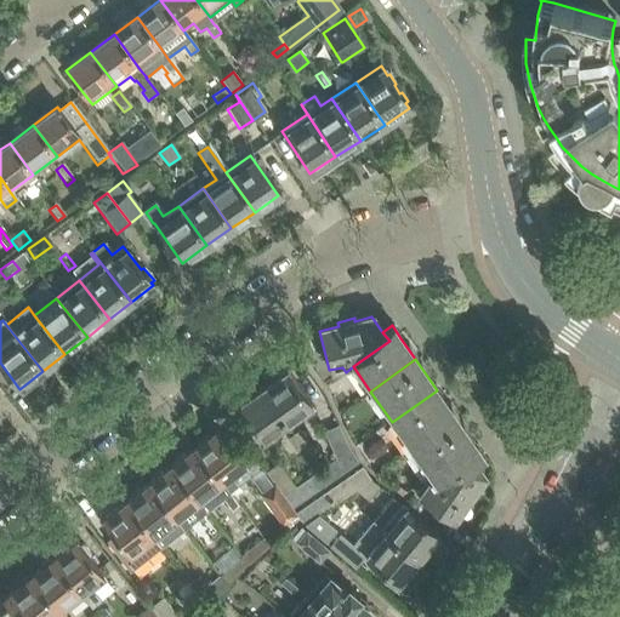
[(259,390),(288,430),(313,411),(285,371),(259,390)]
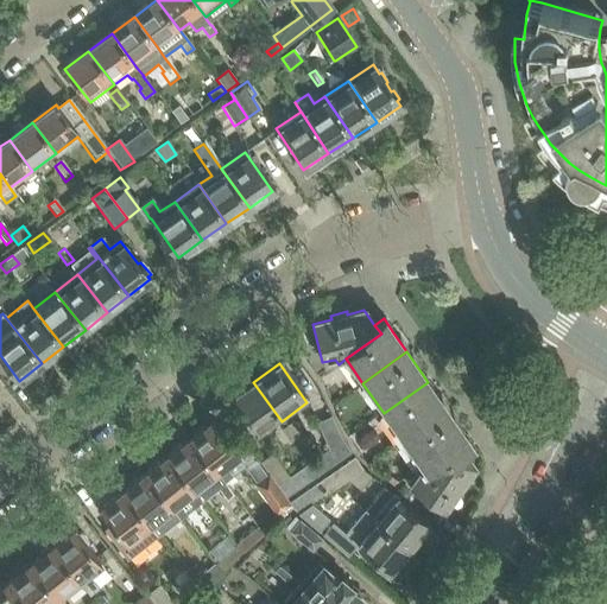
[(255,439),(282,421),(253,382),(228,400),(255,439)]
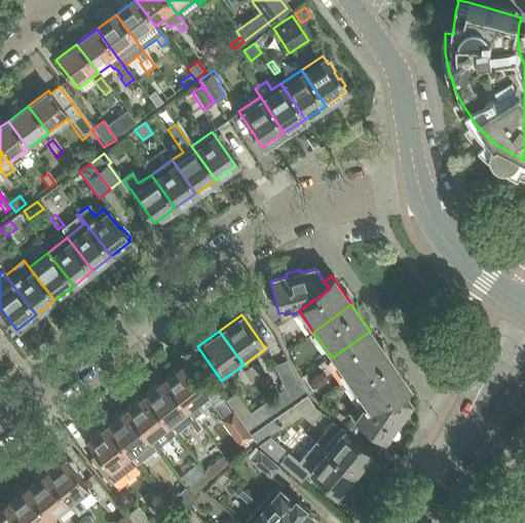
[(387,356),(375,337),(370,331),(332,358),(349,382),(387,356)]
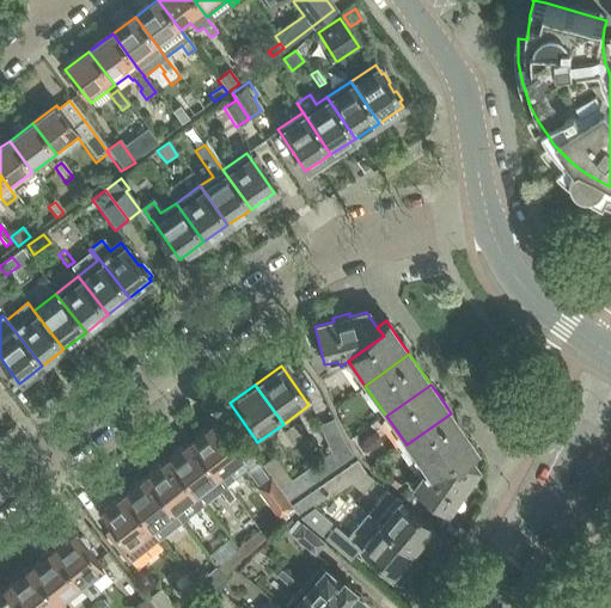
[(476,449),(468,437),(451,413),(407,444),(425,470),(460,444),(468,455),(476,449)]
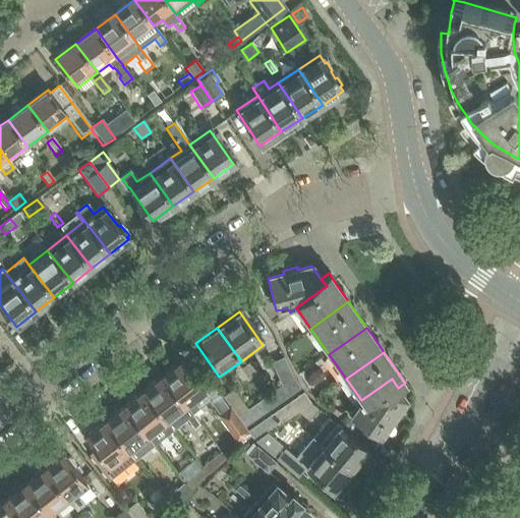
[(285,385),(292,380),(283,360),(271,365),(280,388),(278,390),(285,385)]
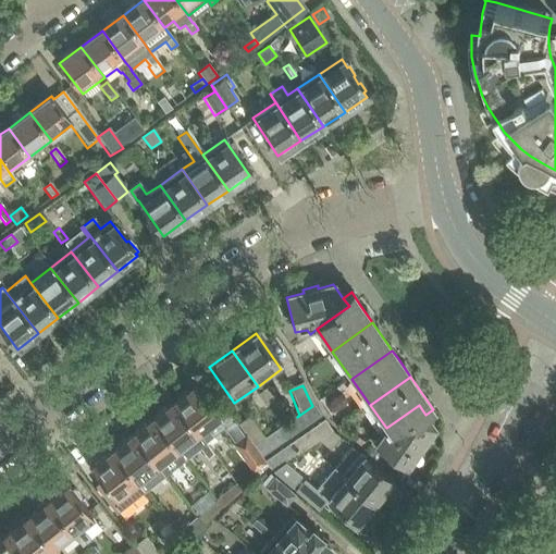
[(262,392),(270,404),(278,398),(269,388),(262,392)]
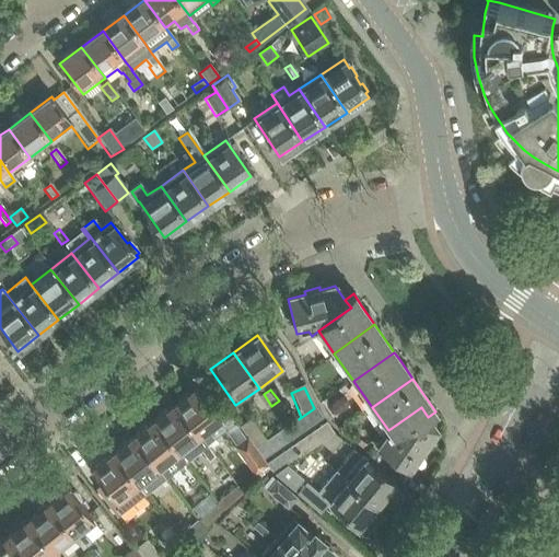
[(218,433),(212,426),(218,421),(194,391),(174,407),(205,448),(206,447),(218,438),(218,433)]
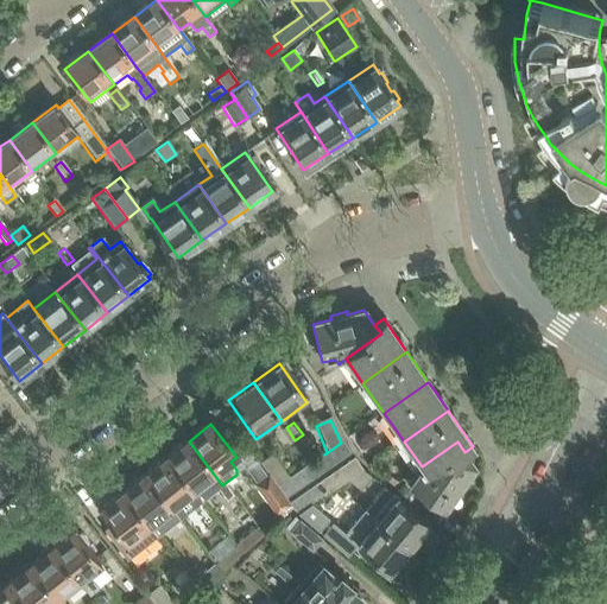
[(290,444),(295,440),(286,427),(280,431),(290,444)]
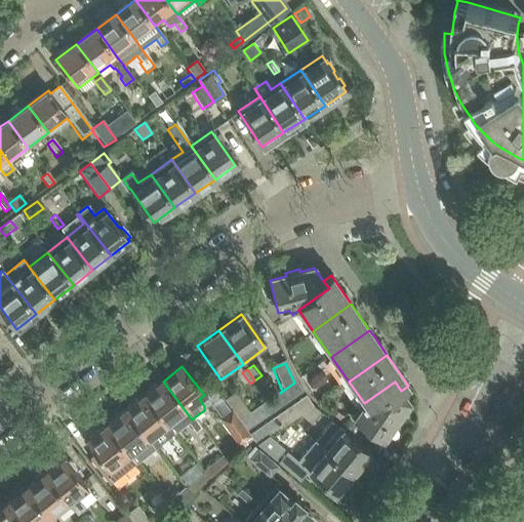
[(193,418),(192,419),(163,382),(144,396),(171,432),(173,435),(188,423),(196,434),(202,429),(193,418)]
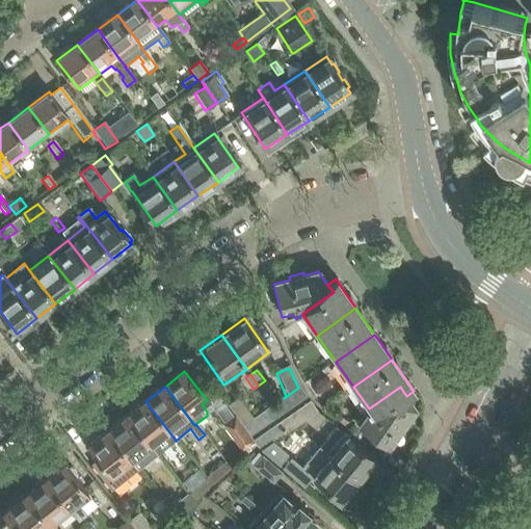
[(416,408),(406,396),(400,387),(369,408),(363,414),(366,417),(359,426),(388,447),(397,433),(400,435),(409,423),(406,421),(416,408)]
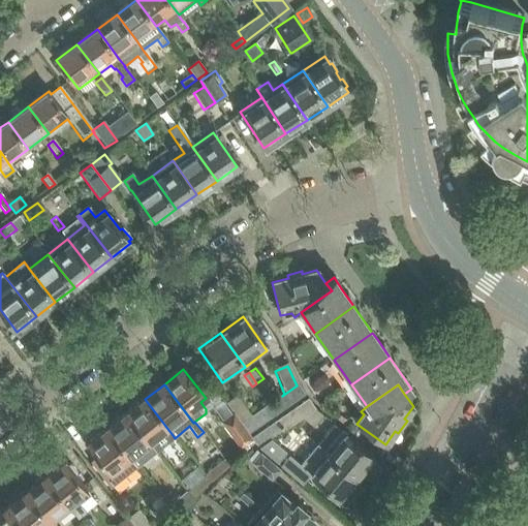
[(289,391),(297,401),(304,397),(297,385),(289,391)]
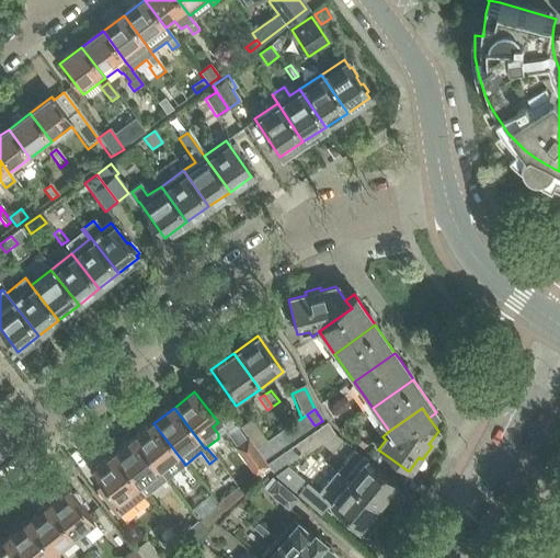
[(308,431),(315,425),(307,414),(299,420),(308,431)]
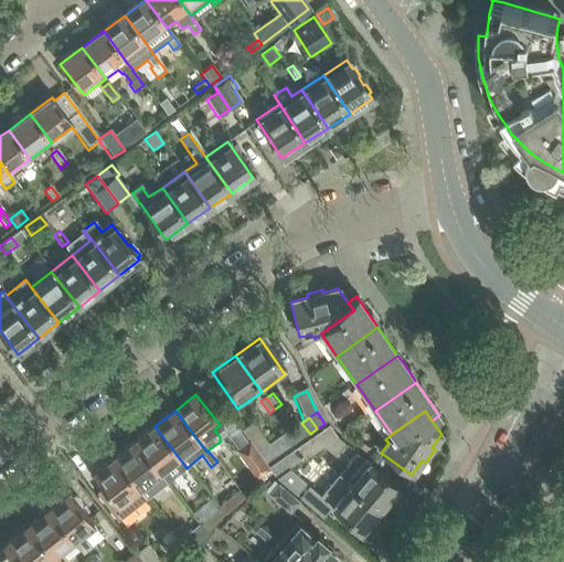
[(310,434),(301,423),(294,427),(302,439),(310,434)]
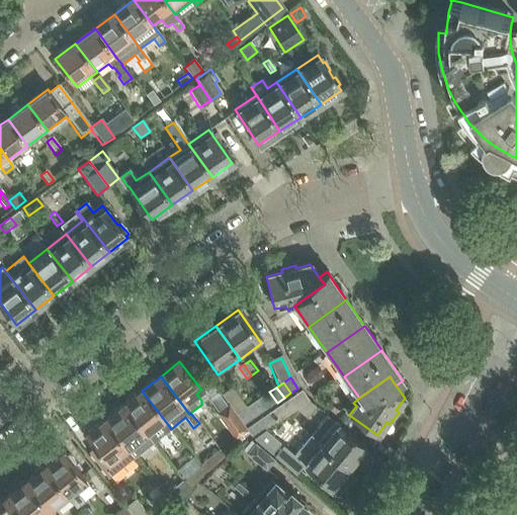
[(171,429),(169,426),(142,391),(123,406),(151,441),(152,444),(171,429)]
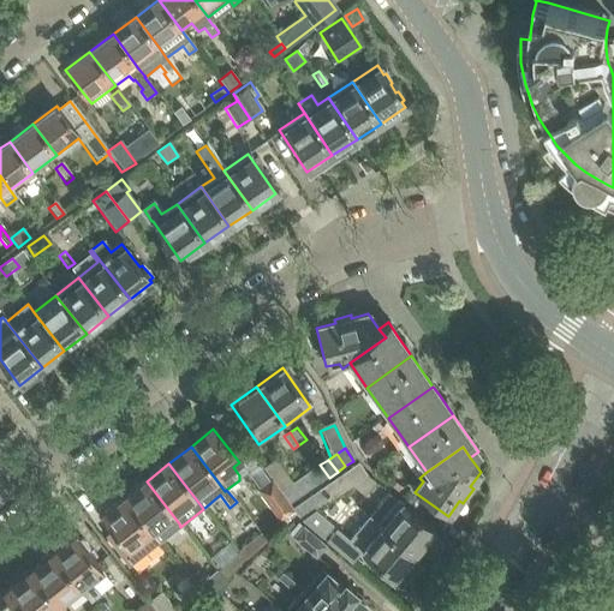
[(279,493),(287,489),(291,485),(275,463),(262,471),(270,481),(279,493)]
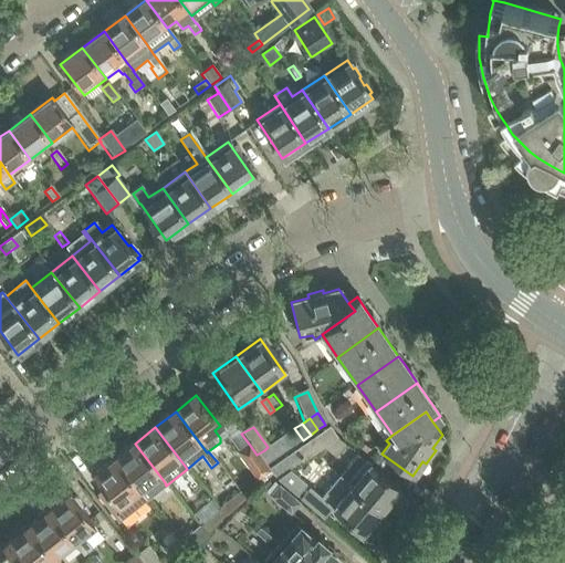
[(295,446),(303,440),(294,428),(286,434),(295,446)]
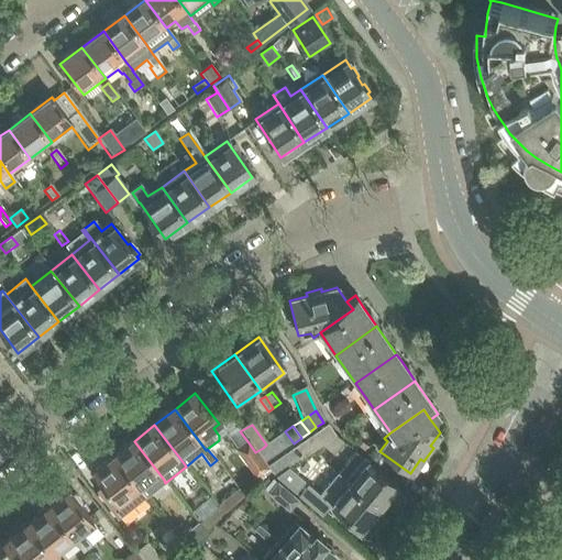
[(328,443),(334,438),(327,427),(319,432),(328,443)]
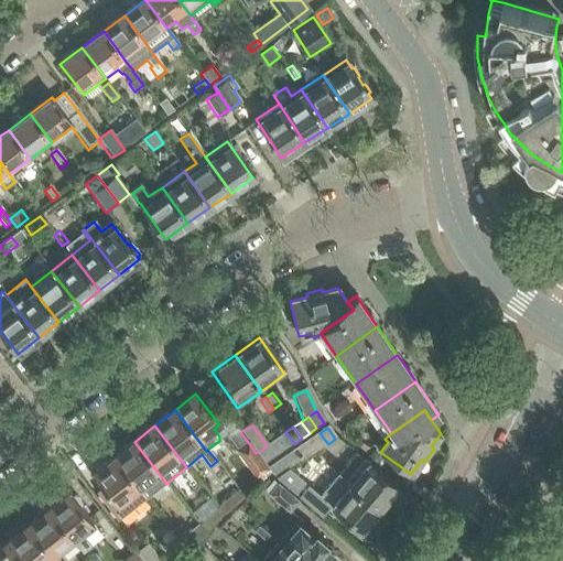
[(288,449),(294,444),(285,432),(279,438),(288,449)]
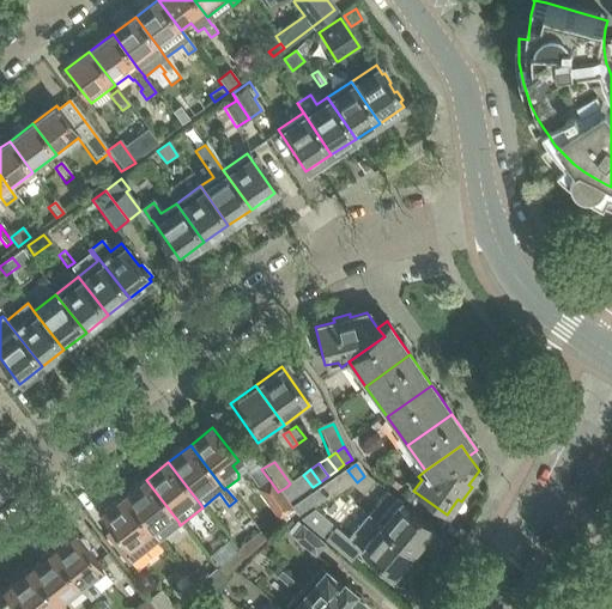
[(350,487),(357,482),(347,470),(339,476),(349,488),(350,487)]
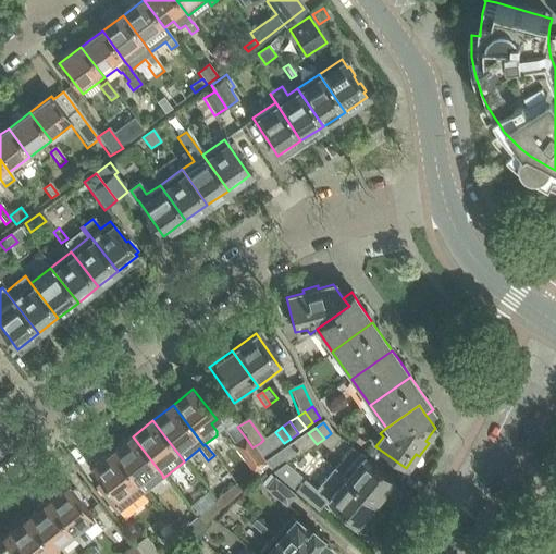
[(275,432),(268,436),(276,448),(284,443),(275,432)]
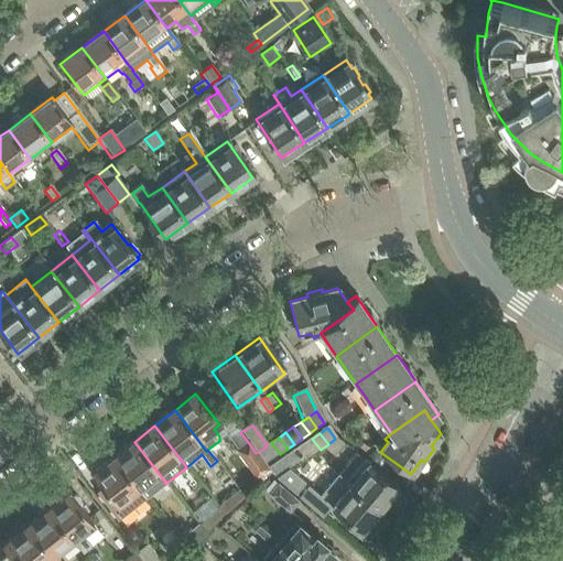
[(313,455),(321,450),(312,439),(304,443),(313,455)]
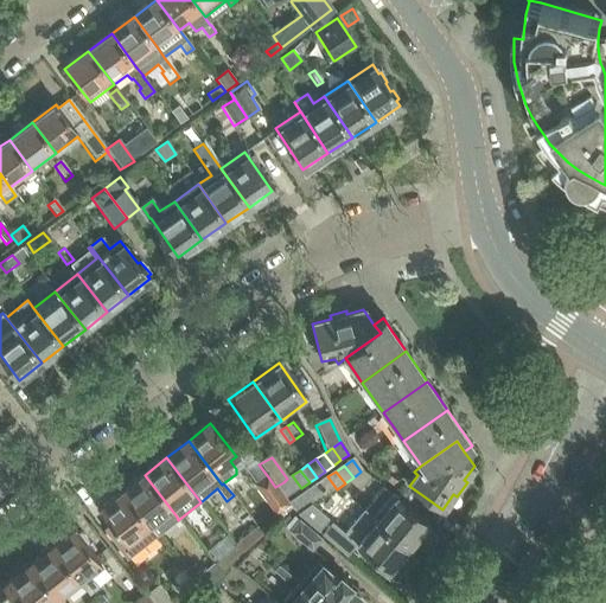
[(361,472),(353,478),(346,482),(358,493),(370,479),(361,473),(361,472)]
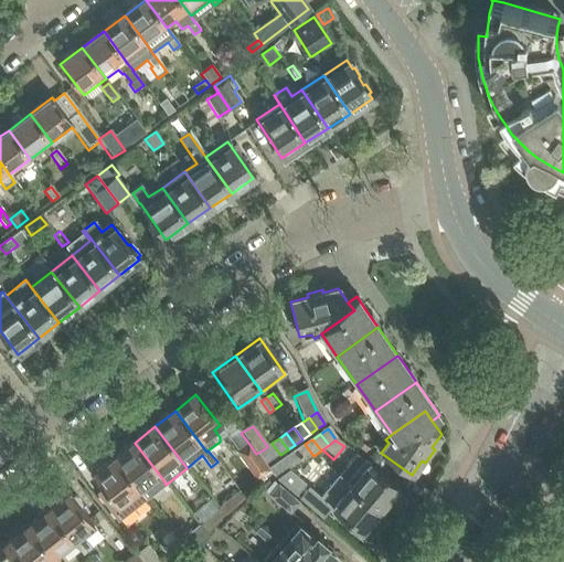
[(165,481),(135,443),(113,459),(137,490),(145,501),(159,490),(157,487),(165,481)]
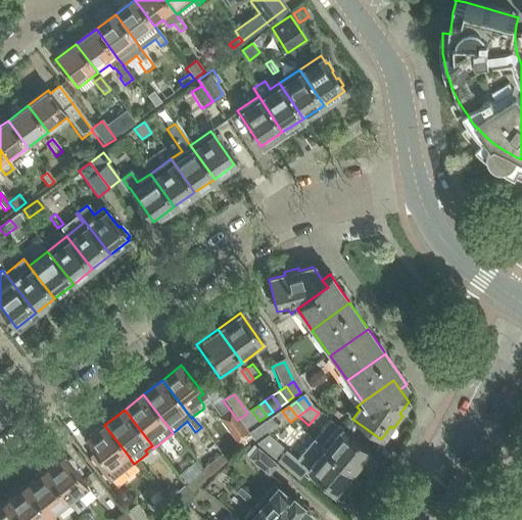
[(248,434),(245,431),(237,420),(230,410),(219,419),(236,443),(248,435),(250,438),(251,439),(248,434)]
